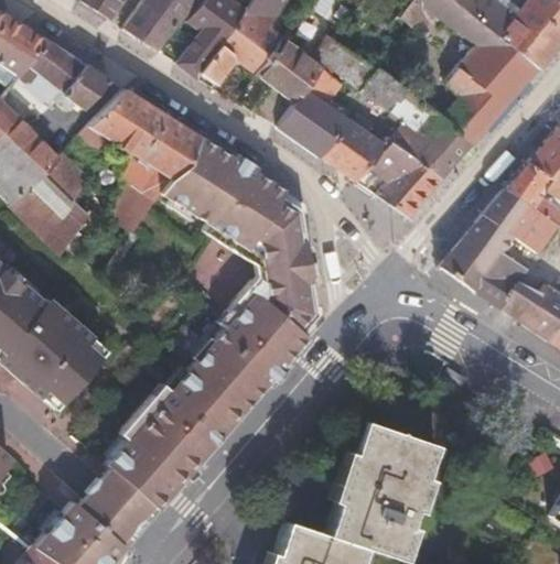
[(82,0),(81,2),(111,22),(127,0),(82,0)]
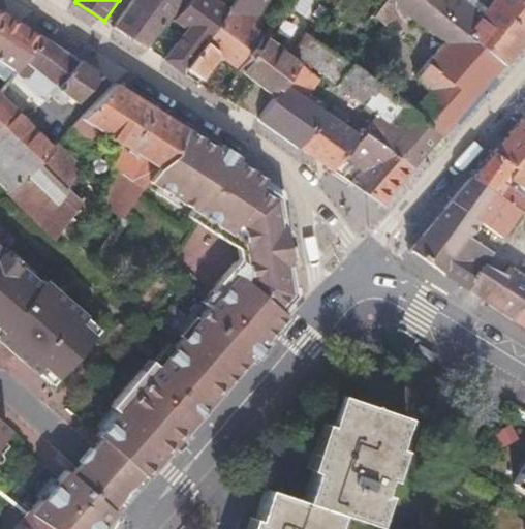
[(136,0),(117,29),(149,50),(185,0),(136,0)]
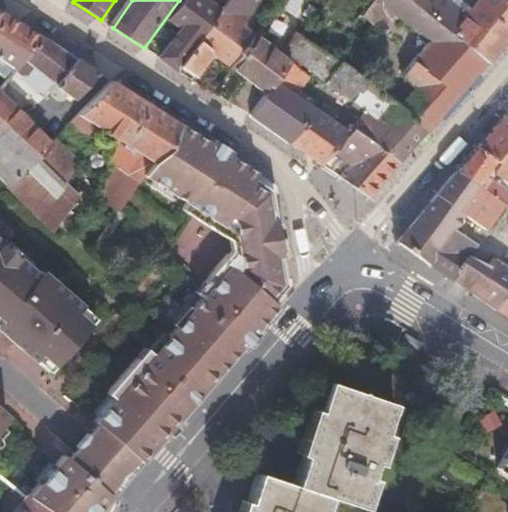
[(162,58),(180,70),(183,66),(200,43),(231,0),(187,0),(171,21),(182,29),(162,58)]
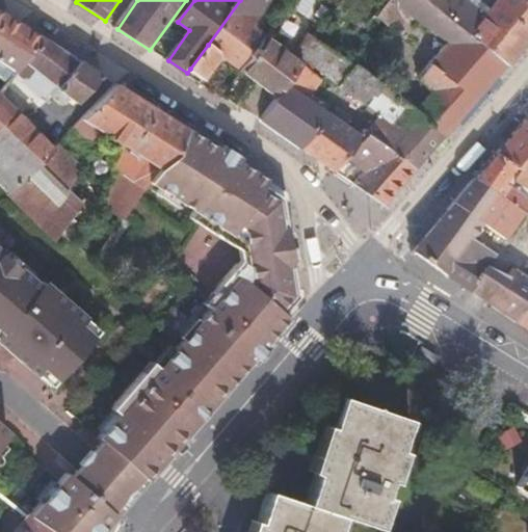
[(223,55),(243,70),(267,35),(255,27),(269,7),(266,4),(268,0),(240,0),(208,45),(223,55)]
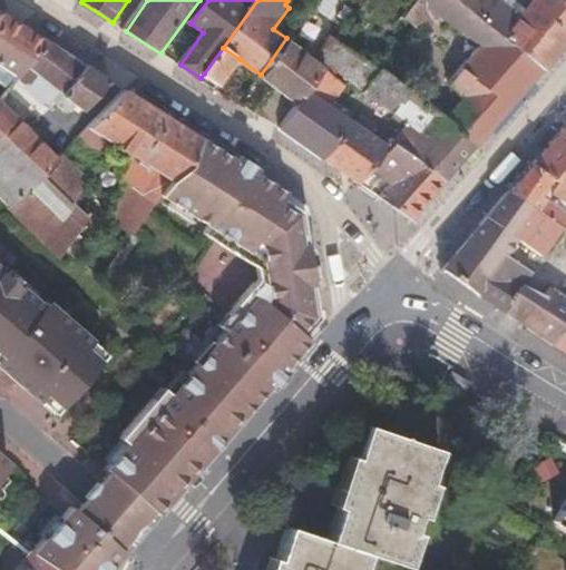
[(480,143),(546,68),(457,0),(418,0),(403,19),(426,38),(441,18),(480,45),(449,86),(465,97),(449,117),(480,143)]
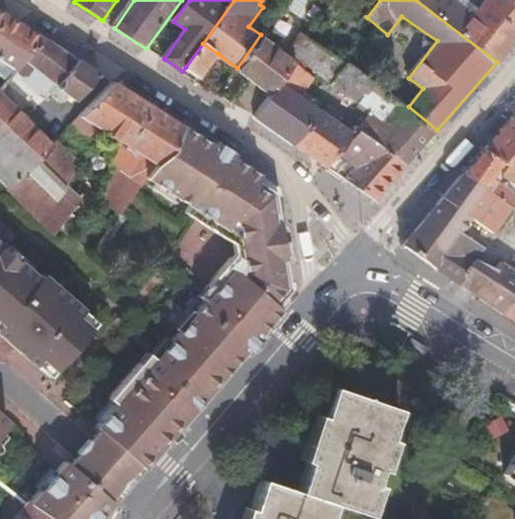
[(514,0),(485,0),(474,14),(456,0),(416,0),(497,62),(514,41),(514,0)]
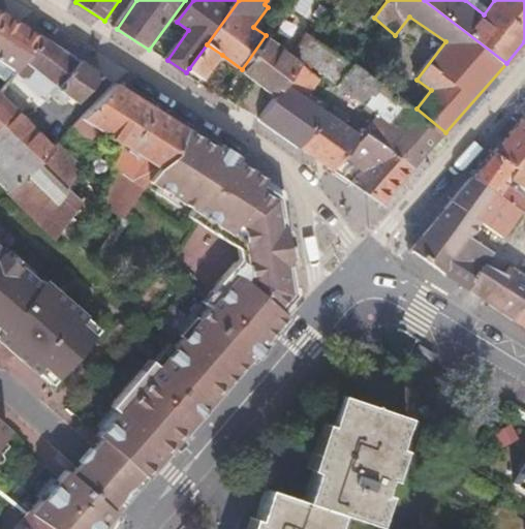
[(0,9),(0,54),(22,24),(7,16),(0,9)]
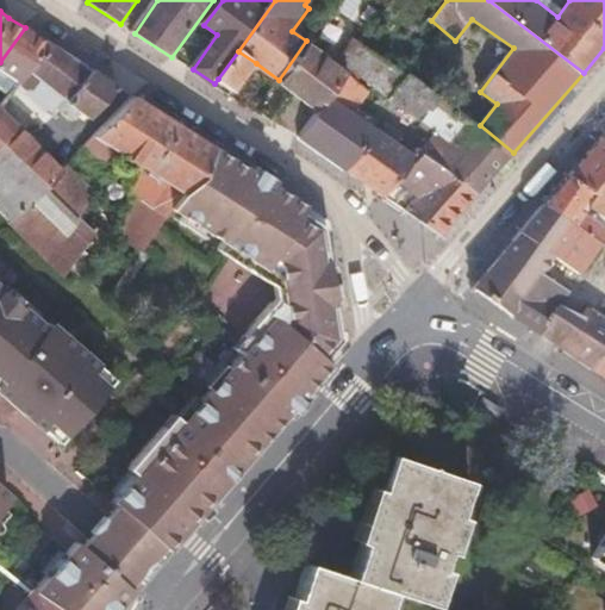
[(54,43),(25,27),(0,62),(0,109),(0,110),(1,110),(19,87),(54,43)]
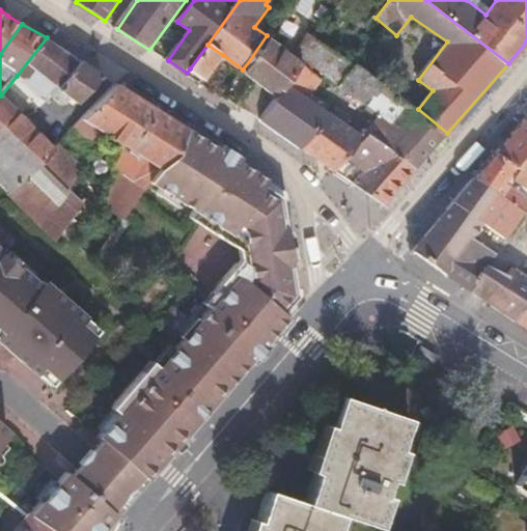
[(309,33),(296,56),(302,61),(287,83),(309,99),(324,77),(312,70),(314,65),(326,45),(314,37),(309,33)]
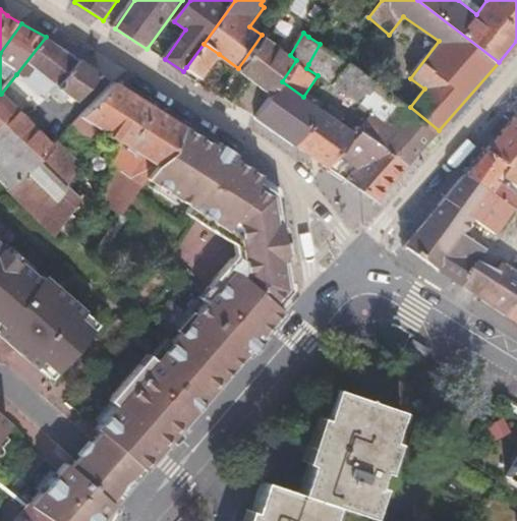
[(233,102),(257,117),(282,81),(296,60),(290,55),(264,37),(262,35),(238,68),(240,69),(250,77),(233,102)]
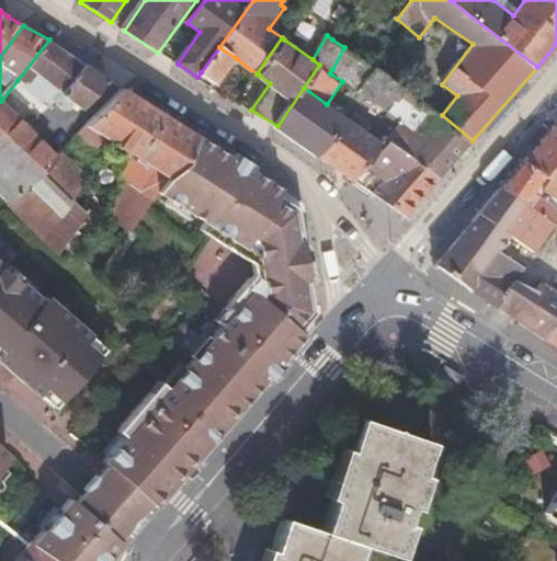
[(86,64),(49,39),(18,80),(25,84),(53,104),(63,91),(86,64)]
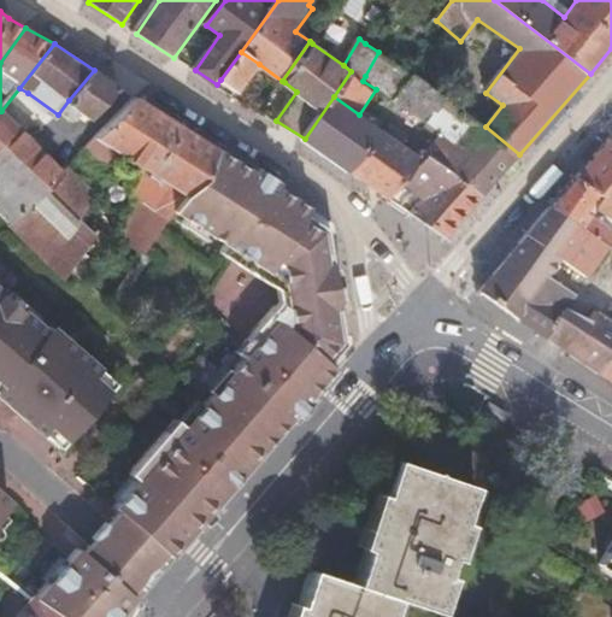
[(239,92),(259,64),(241,52),(221,80),(239,92)]
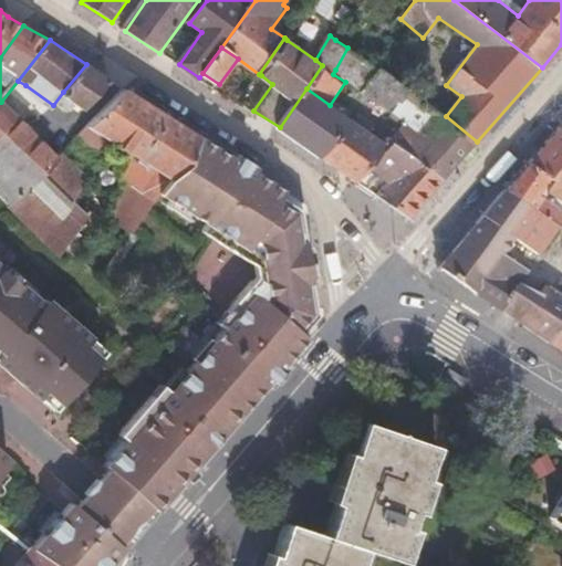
[(377,69),(347,48),(335,70),(365,91),(377,69)]
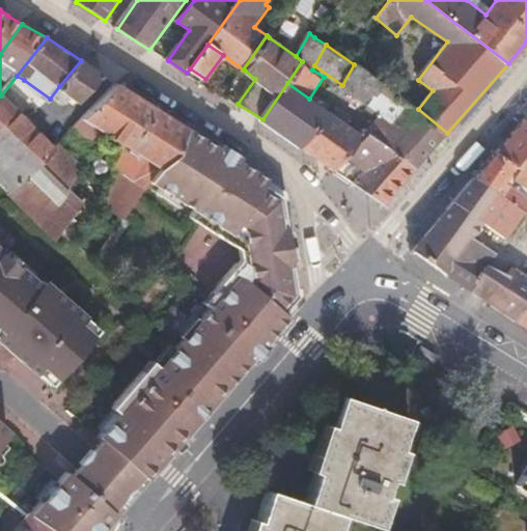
[(105,75),(81,60),(59,86),(80,103),(105,75)]
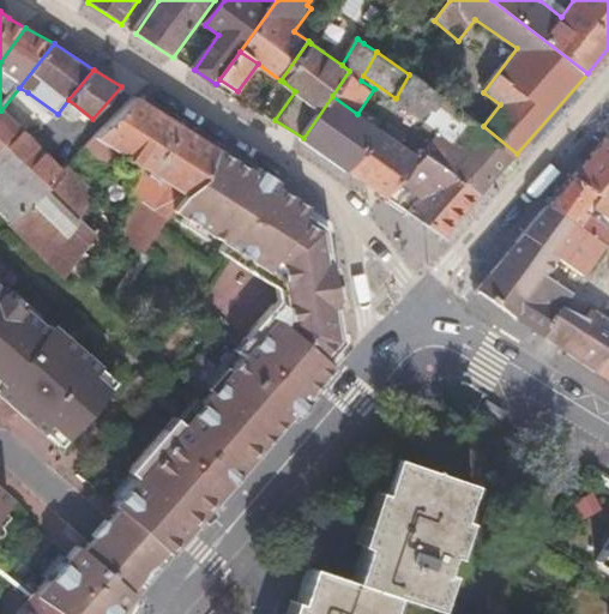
[(483,194),(517,154),(483,126),(409,74),(396,98),(442,131),(428,151),(483,194)]
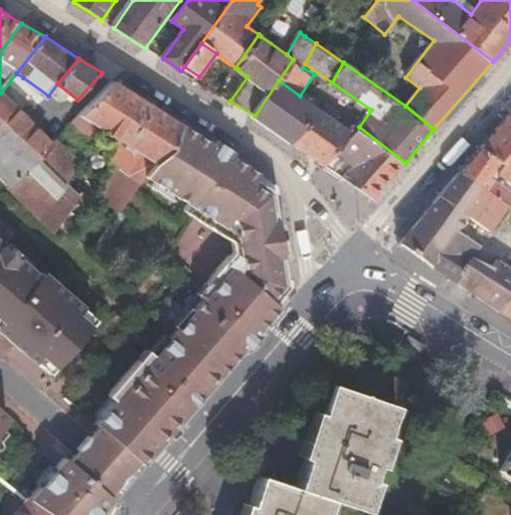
[(254,116),(297,145),(321,111),(300,96),(279,80),(254,116)]
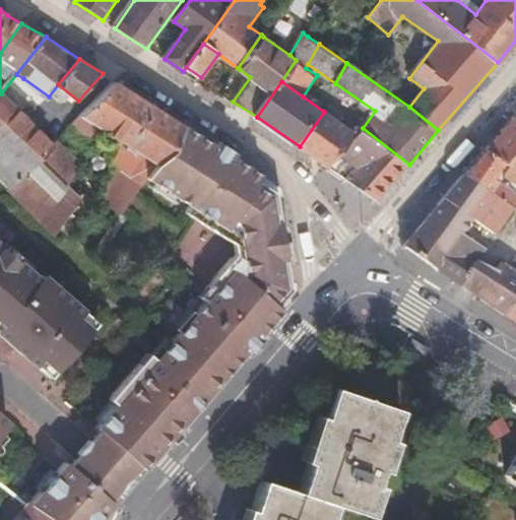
[(186,126),(115,82),(85,113),(73,125),(91,137),(102,127),(133,147),(146,156),(141,164),(136,159),(131,168),(147,179),(149,176),(156,166),(177,149),(186,126)]
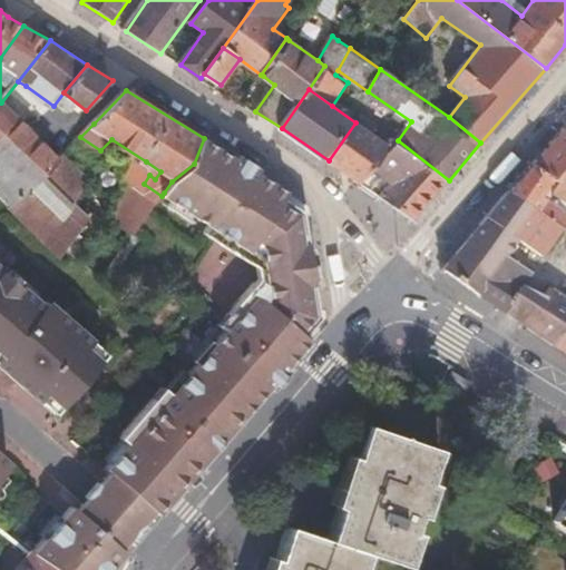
[(0,102),(0,140),(20,123),(1,102),(0,102)]
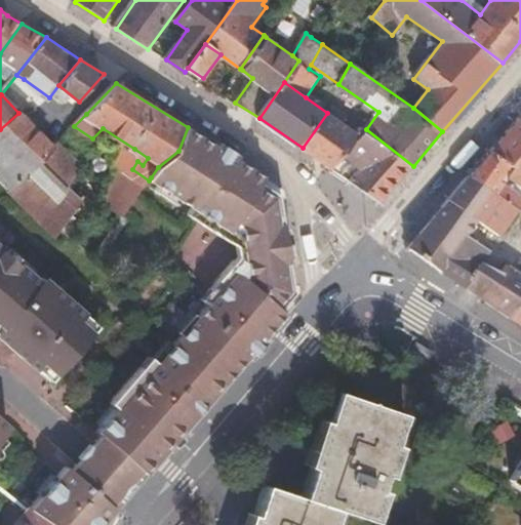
[(29,122),(18,113),(0,129),(0,168),(41,134),(29,122)]
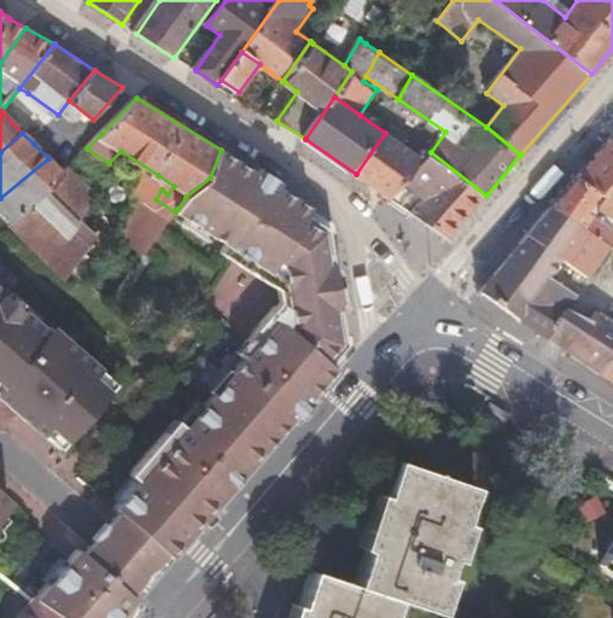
[(356,174),(390,198),(420,157),(385,133),(356,174)]
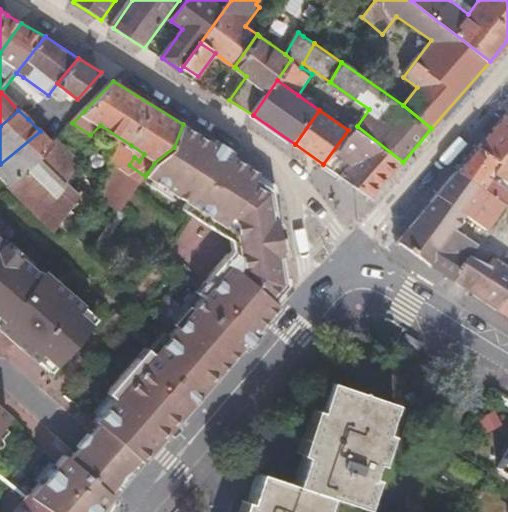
[(507,117),(480,148),(500,163),(496,170),(507,178),(507,117)]
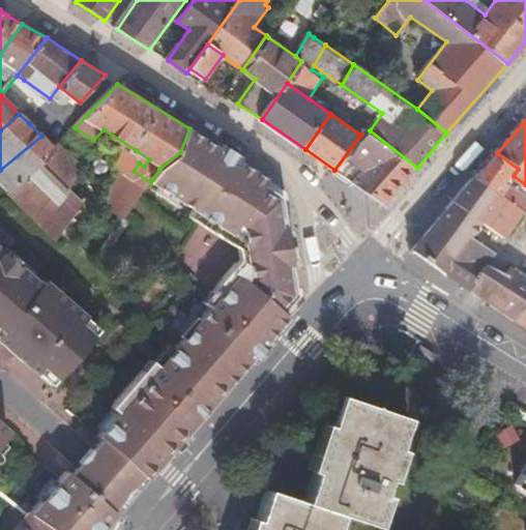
[(385,204),(417,168),(370,130),(366,127),(360,135),(334,170),(385,204)]
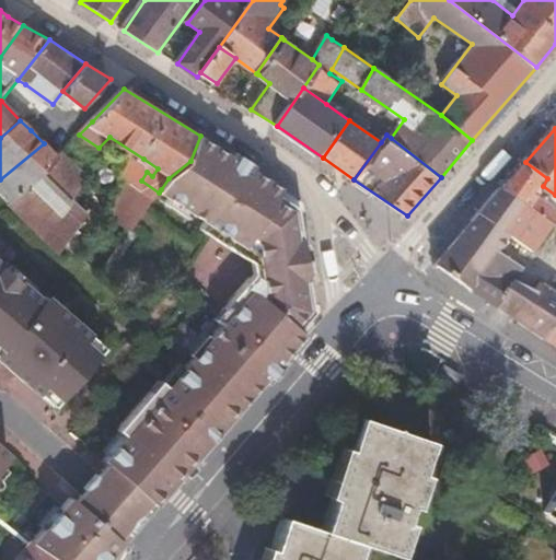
[(221,149),(200,136),(190,161),(169,178),(161,189),(173,197),(172,199),(192,212),(194,210),(200,213),(206,184),(221,149)]
